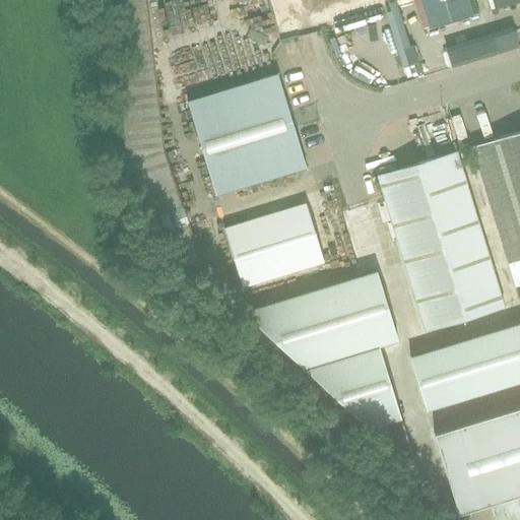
[(284,0),(285,1),(288,0),(306,0),(312,18),(374,0),(284,0)]
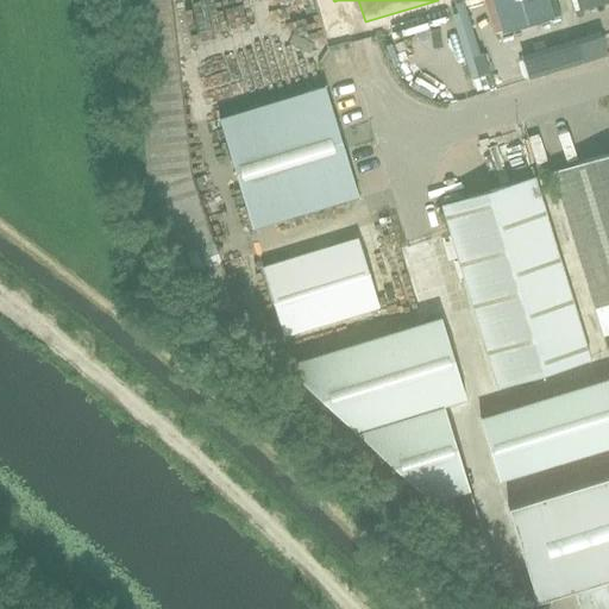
[(493,0),(503,32),(553,18),(547,0),(493,0)]
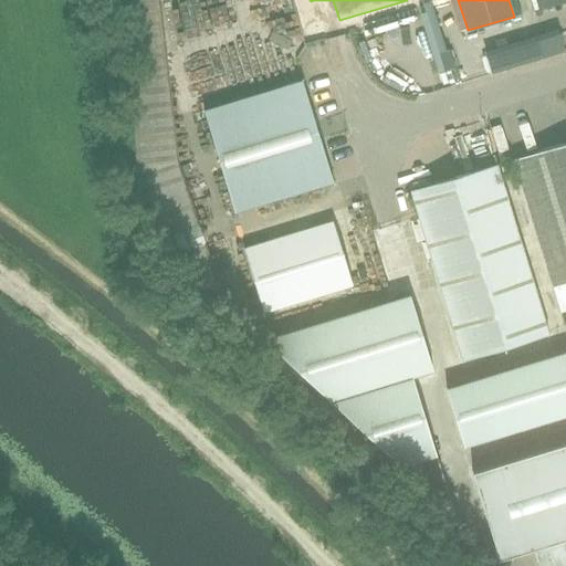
[(302,80),(203,109),(234,212),(333,181),(302,80)]
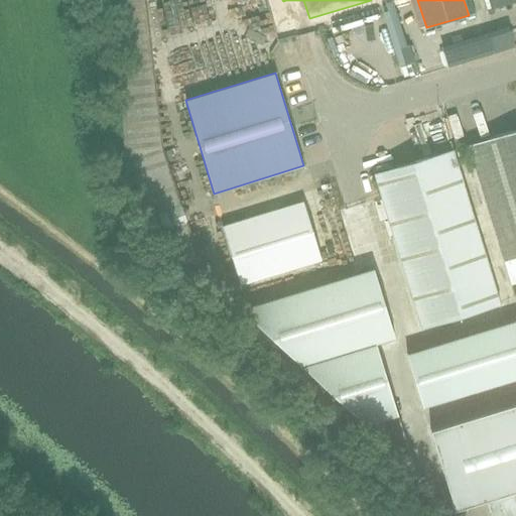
[(515,129),(468,144),(503,261),(515,257),(515,129)]
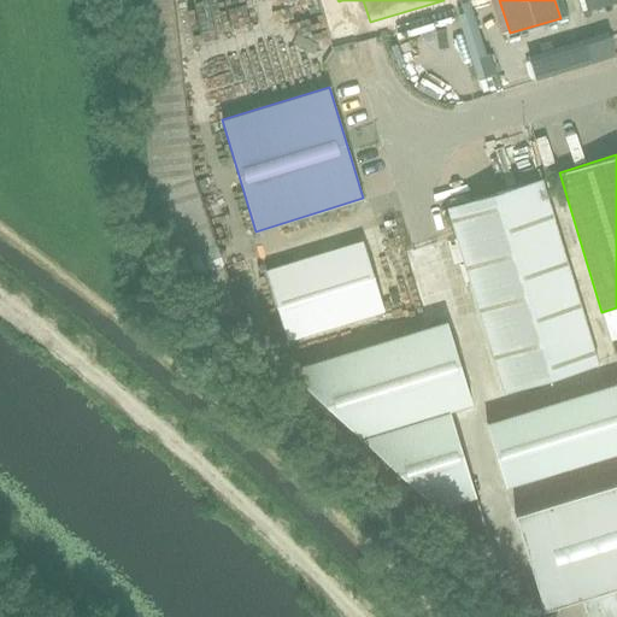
[(541,178),(448,206),(447,207),(504,393),(598,364),(541,178)]
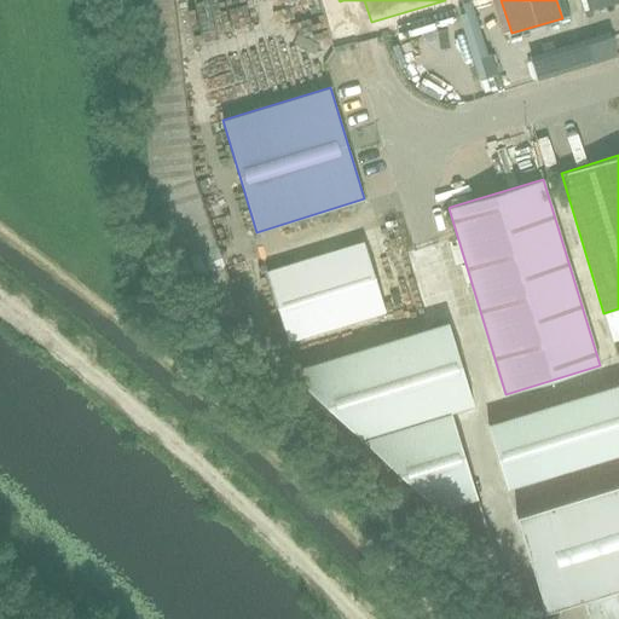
[(267,272),(288,341),(385,312),(364,242),(267,272)]
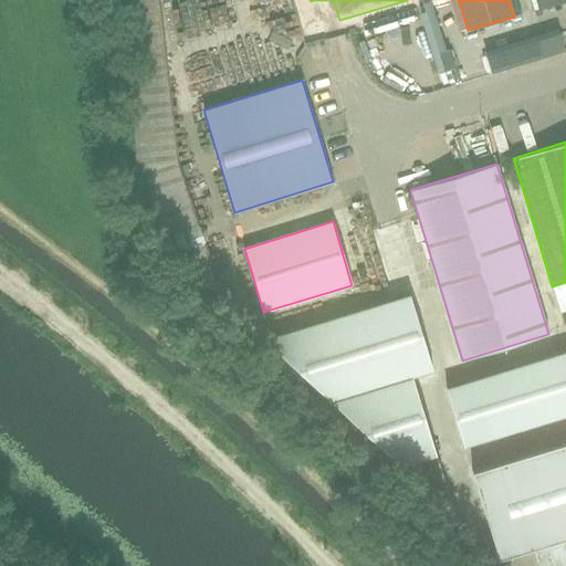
[(432,378),(408,300),(259,344),(430,503),(448,499),(411,385),(432,378)]
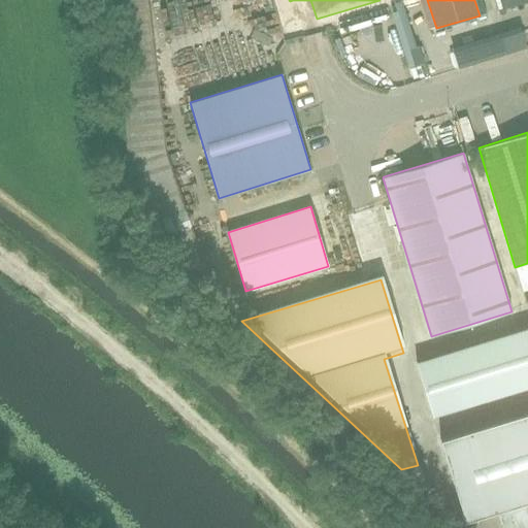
[(527,328),(417,363),(433,417),(527,387),(527,328)]
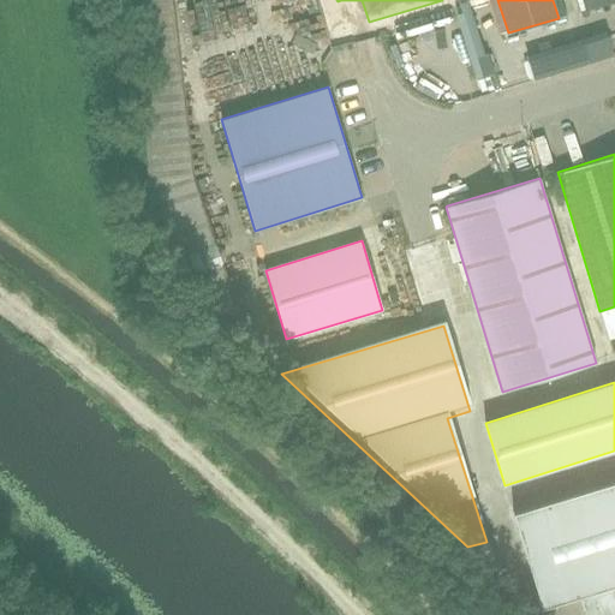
[(614,481),(513,512),(539,599),(614,577),(614,481)]
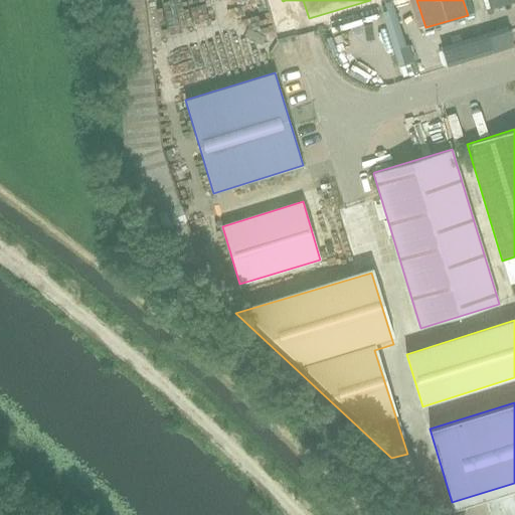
[(486,499),(490,514),(514,514),(514,483),(452,502),(454,509),(486,499)]
